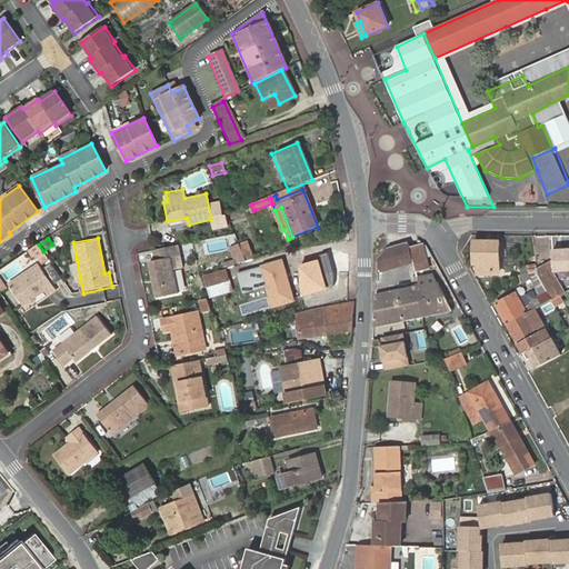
[(478,265),(478,272),(500,272),(500,241),(475,241),(473,265),(478,265)]
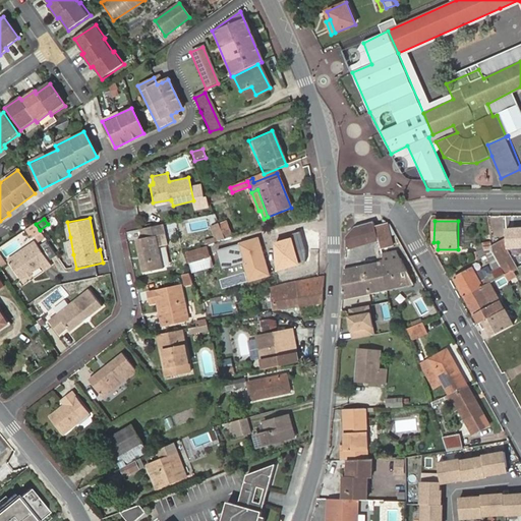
[(377,228),(374,223),(357,227),(348,238),(347,251),(380,242),(377,228)]
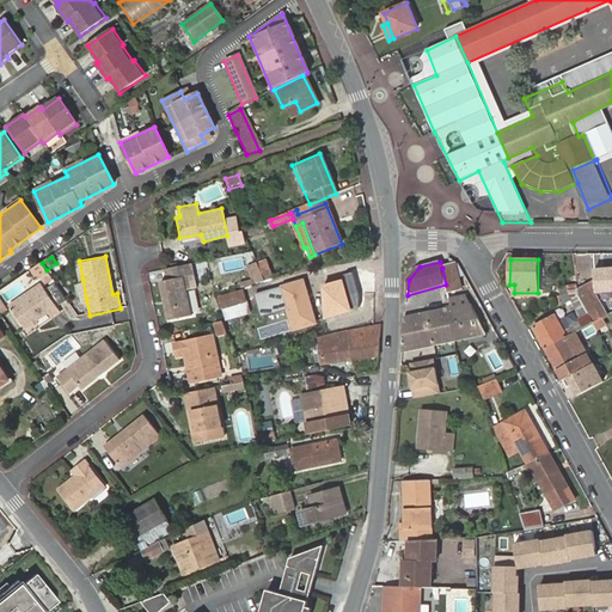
[(44,269),(41,263),(32,269),(36,274),(44,269)]
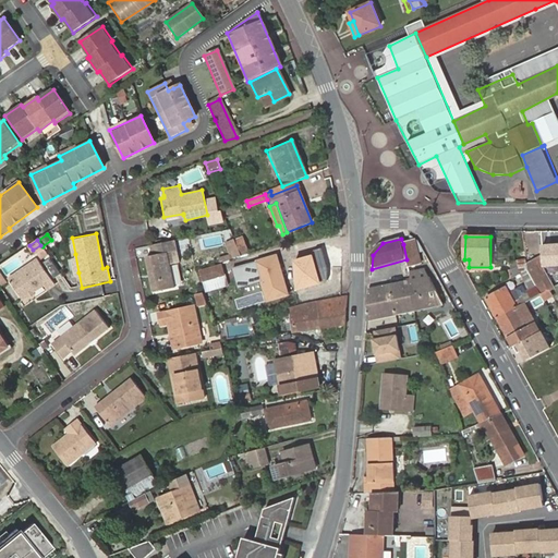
[(234,241),(225,244),(230,256),(231,259),(241,257),(240,254),(234,242),(234,241)]
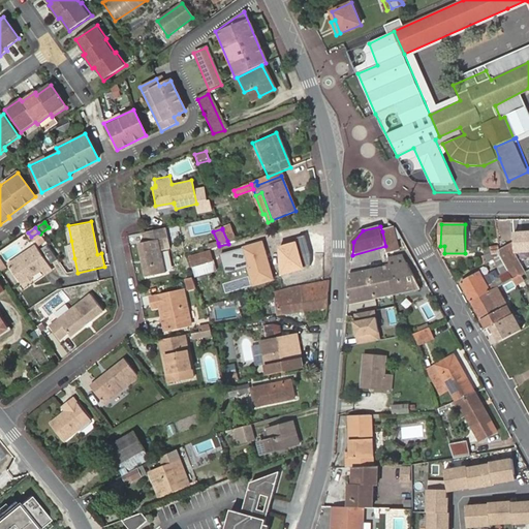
[(222,229),(227,241),(234,239),(229,228),(222,229)]
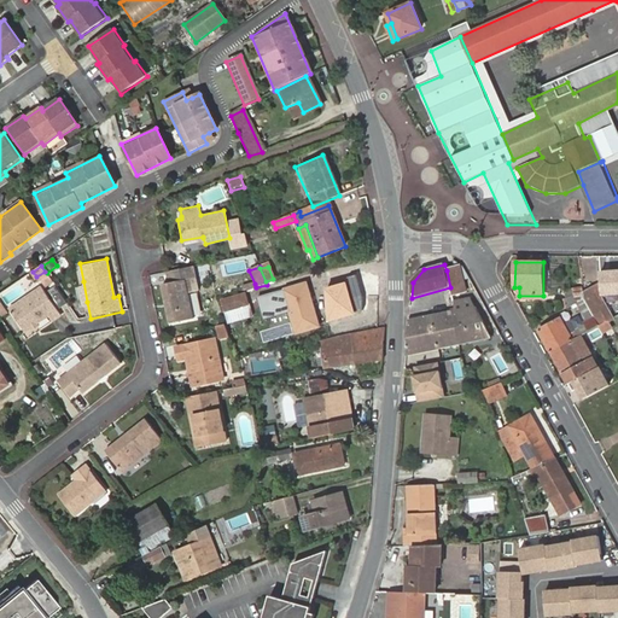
[(194,268),(168,274),(169,281),(162,284),(165,296),(169,296),(172,309),(168,310),(170,321),(193,316),(188,291),(192,291),(191,279),(197,278),(194,268)]
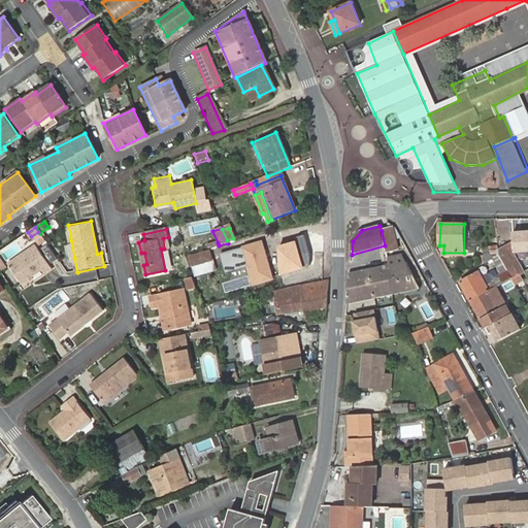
[(385,245),(386,252),(387,253),(398,250),(393,229),(382,231),(385,245)]
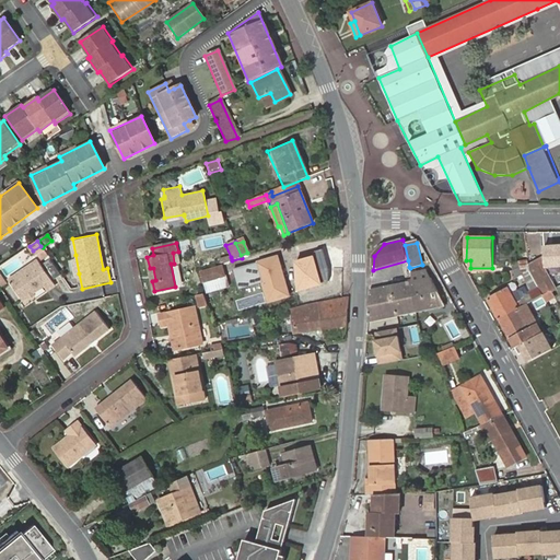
[(559,244),(544,245),(545,268),(559,267),(559,244)]
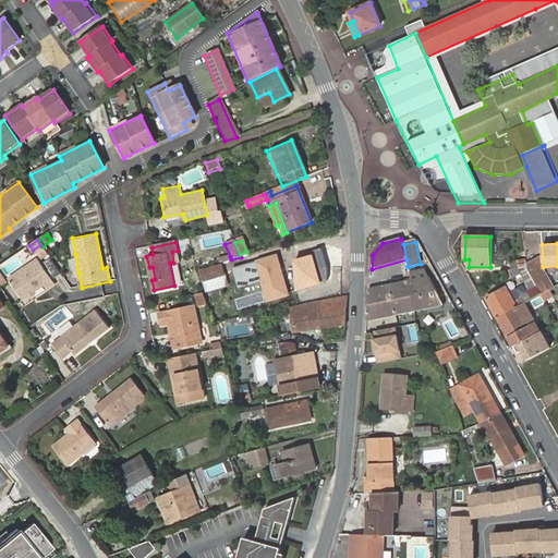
[(52,280),(37,257),(9,277),(21,295),(39,281),(43,287),(52,280)]
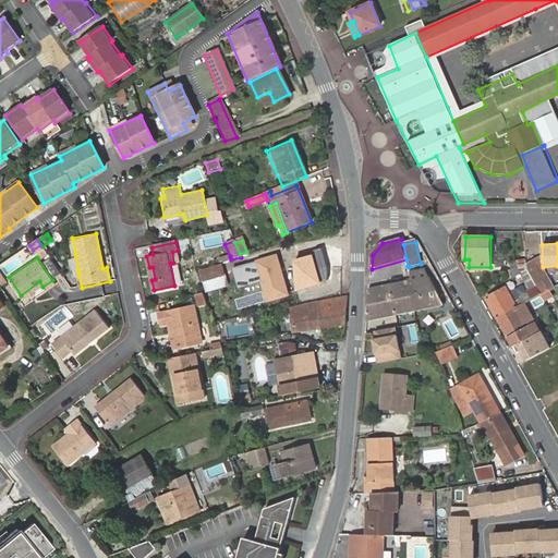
[(553,288),(552,284),(552,283),(543,267),(538,258),(525,265),(541,294),(548,291),(553,288)]
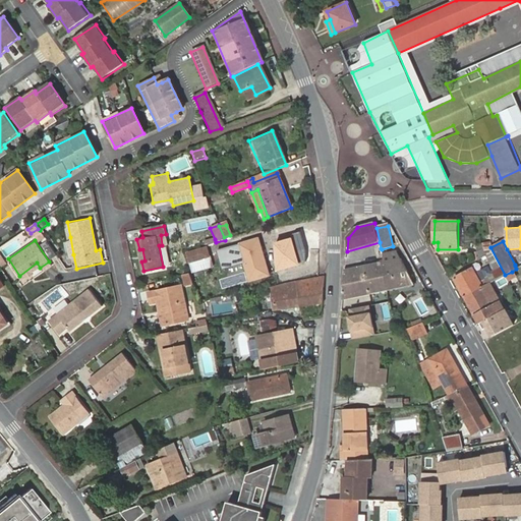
[(268,276),(257,242),(240,247),(230,250),(233,262),(244,258),(249,281),(268,276)]
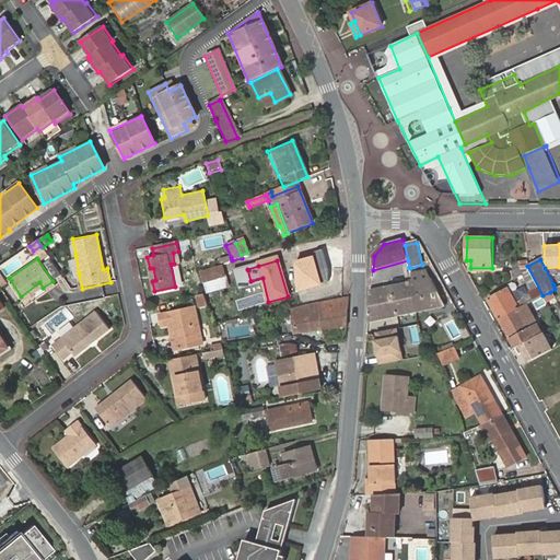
[(221,267),(200,273),(207,293),(216,290),(212,280),(224,277),(221,267)]
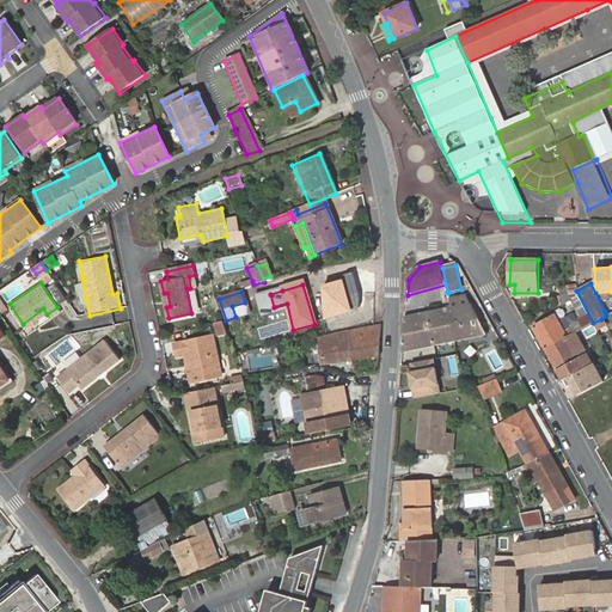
[(438,346),(454,342),(451,323),(456,322),(452,307),(448,293),(447,292),(439,293),(442,310),(405,317),(403,353),(436,347),(438,346)]
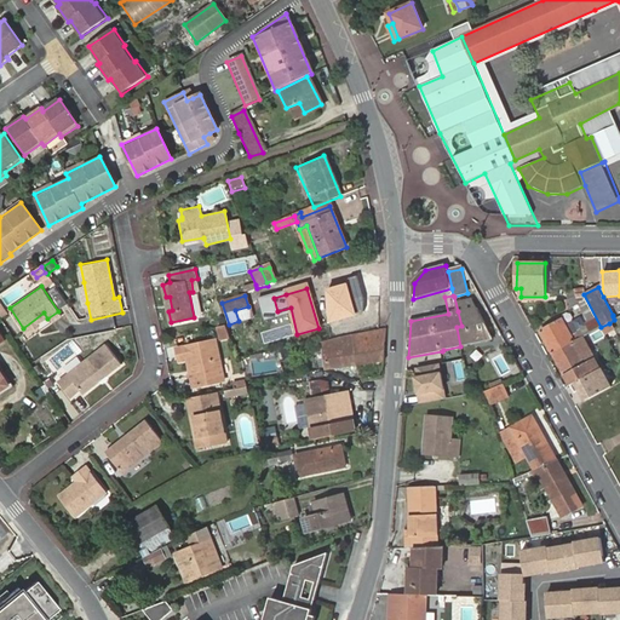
[(248,306),(235,310),(239,321),(252,317),(248,306)]
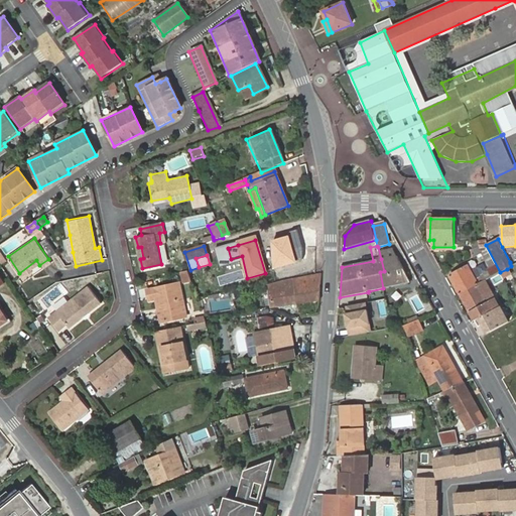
[(380,272),(383,288),(410,282),(396,257),(381,259),(384,271),(380,272)]
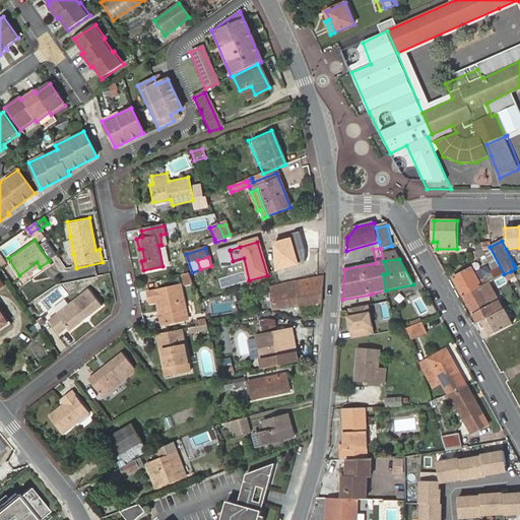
[(453,278),(463,297),(483,285),(480,280),(485,278),(480,269),(475,272),(472,268),(453,278)]
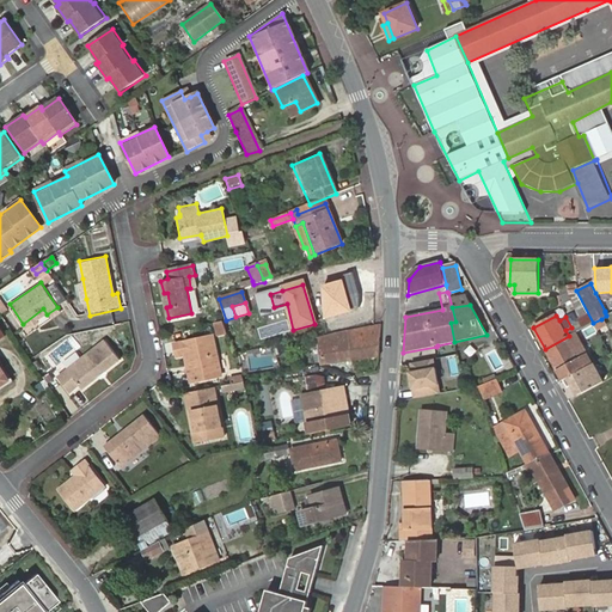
[(581,342),(606,329),(601,319),(593,323),(585,328),(569,336),(545,349),(563,380),(592,365),(593,365),(588,355),(581,342)]
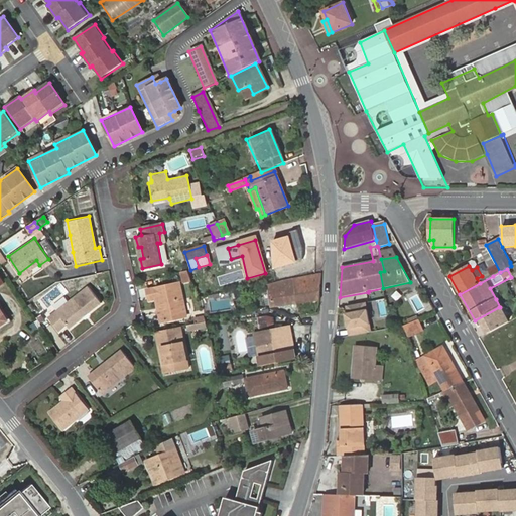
[(188,272),(181,273),(185,283),(191,282),(188,272)]
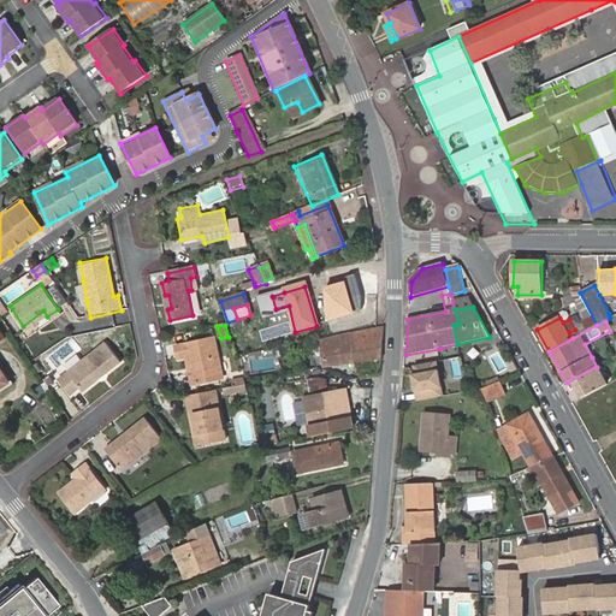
[(231,332),(236,349),(246,347),(240,329),(231,332)]
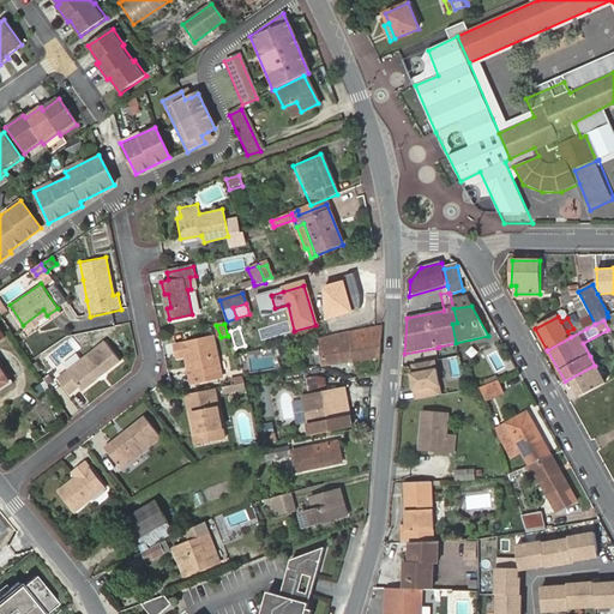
[(351,362),(378,357),(380,330),(347,336),(351,362)]
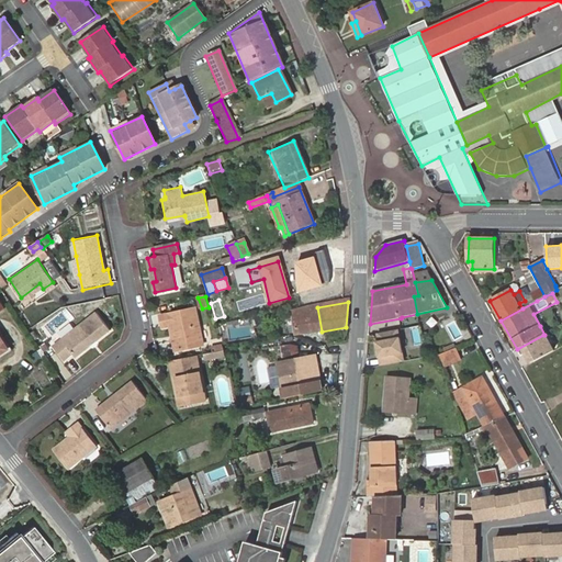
[(203,343),(195,307),(161,315),(165,328),(170,327),(175,348),(203,343)]
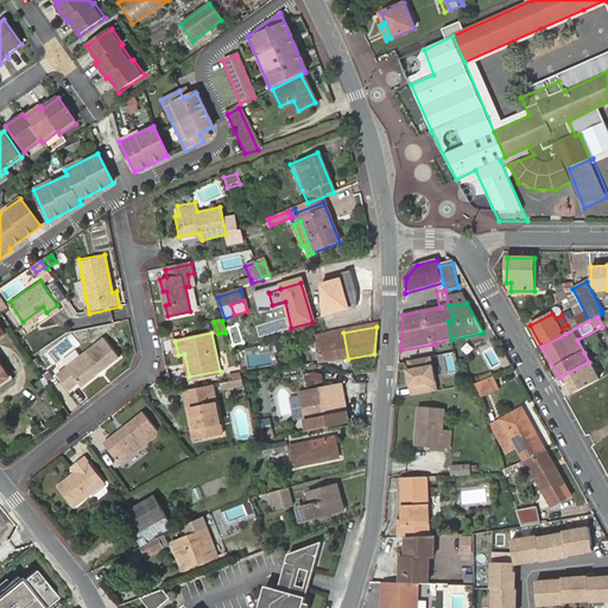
[(320,363),(348,359),(343,333),(316,339),(320,363)]
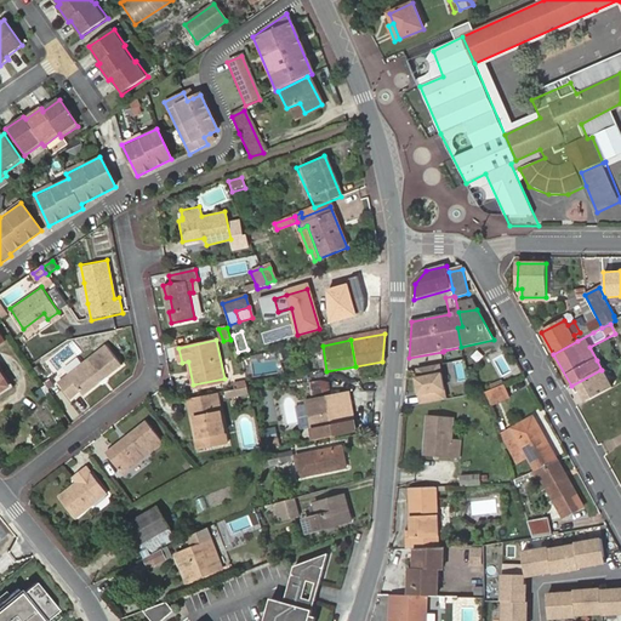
[(83,394),(120,365),(104,343),(57,380),(69,397),(79,389),(83,394)]
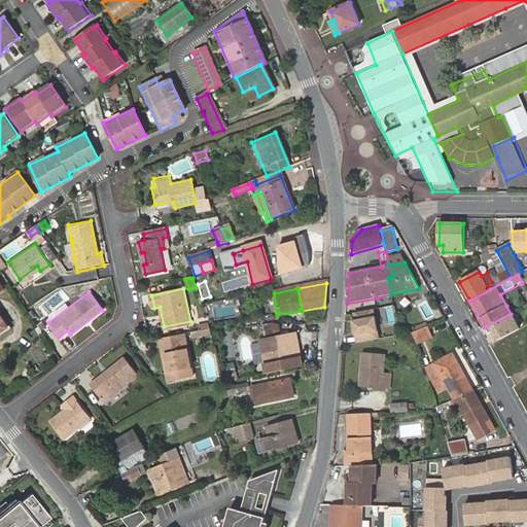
[(353,322),(357,345),(380,341),(373,310),(354,313),(356,321),(353,322)]
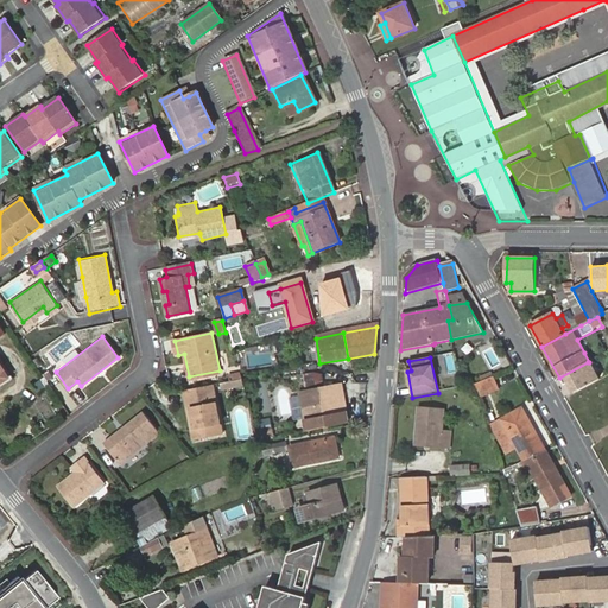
[(588,362),(559,378),(564,386),(572,381),(578,391),(597,380),(593,371),(593,369),(589,362),(588,362)]
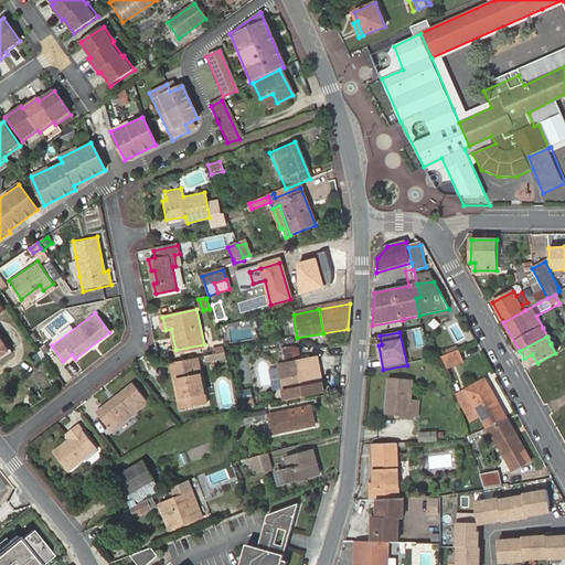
[(284,360),(299,358),(297,350),(291,349),(281,351),(284,360)]
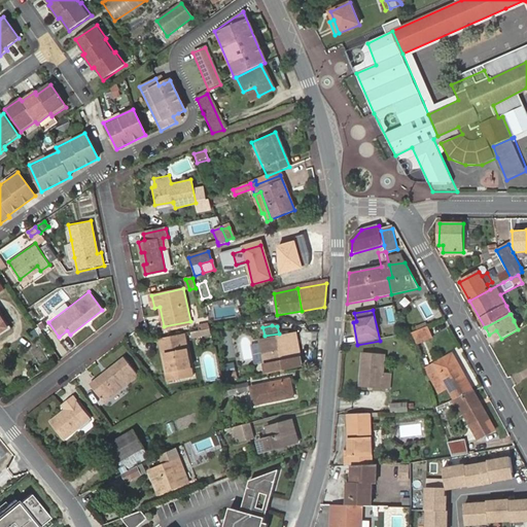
[(413,336),(416,343),(430,338),(427,326),(412,332),(413,336)]
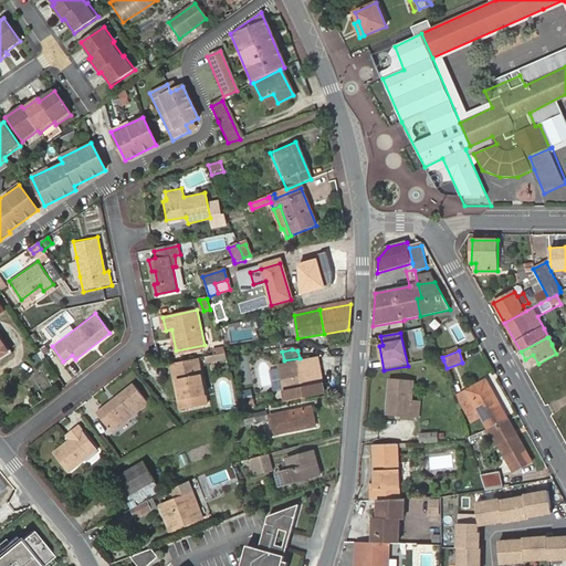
[(273,366),(278,394),(317,386),(313,358),(300,360),(273,366)]
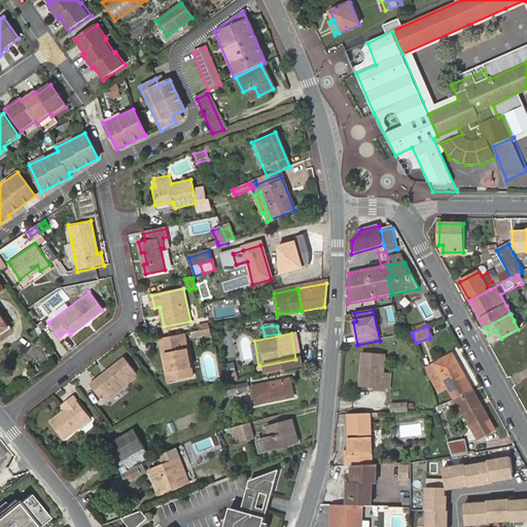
[(182,336),(156,341),(159,352),(166,351),(170,370),(163,371),(165,382),(190,377),(182,336)]
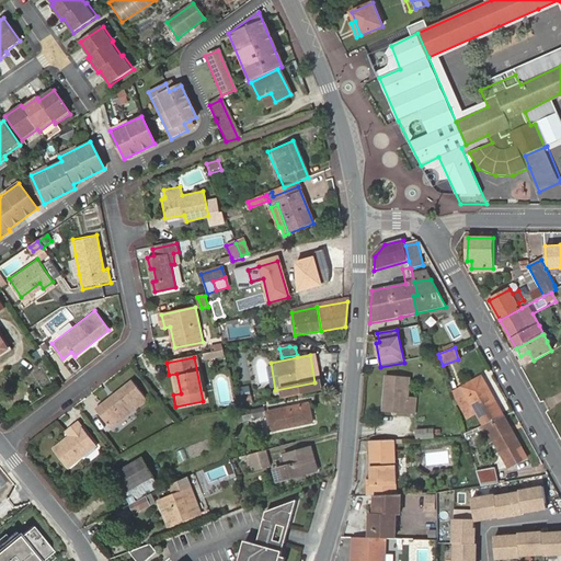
[(176,374),(169,375),(173,395),(181,393),(176,374)]
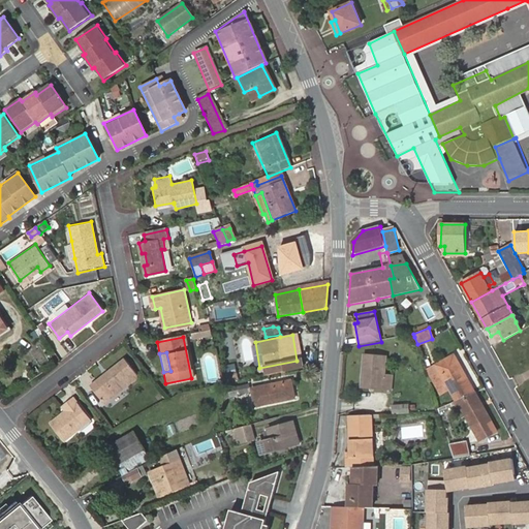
[(362,390),(392,392),(392,376),(385,375),(386,358),(364,355),(362,390)]
